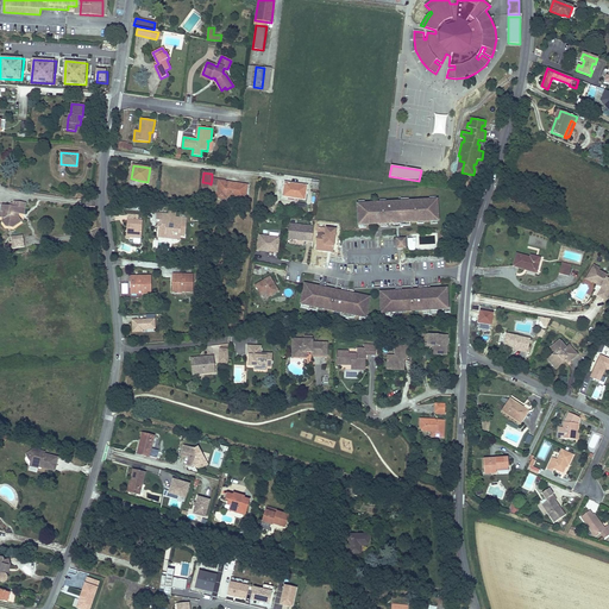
[(245,200),(248,186),(236,183),(236,187),(232,187),(233,183),(225,182),(219,181),(219,186),(217,198),(226,200),(226,196),(239,199),(239,200),(240,201),(242,201),(242,202),(243,202),(244,201),(245,201),(245,200)]
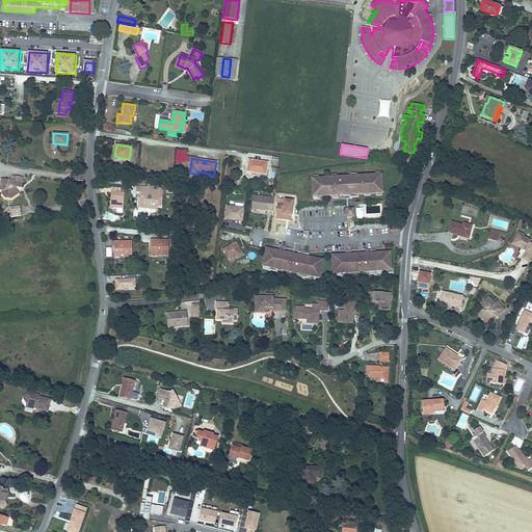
[(266,175),(268,162),(249,159),(247,170),(261,173),(261,174),(266,175)]
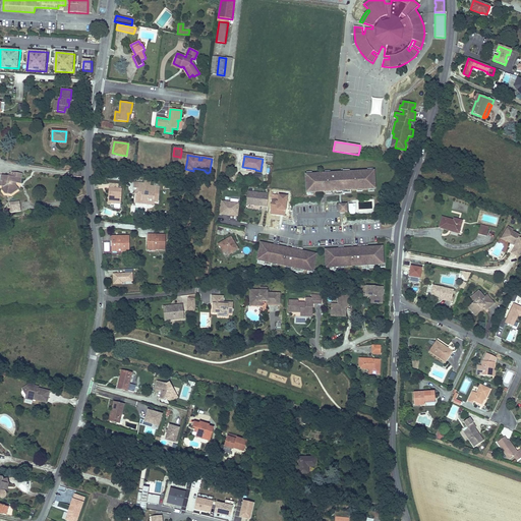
[(374,188),(373,171),(361,172),(361,173),(357,173),(357,172),(342,173),(342,174),(334,175),(335,176),(331,177),(331,173),(306,175),(307,192),(332,190),(332,187),(335,187),(335,189),(343,188),(343,190),(358,189),(358,188),(362,188),(362,189),(374,188)]
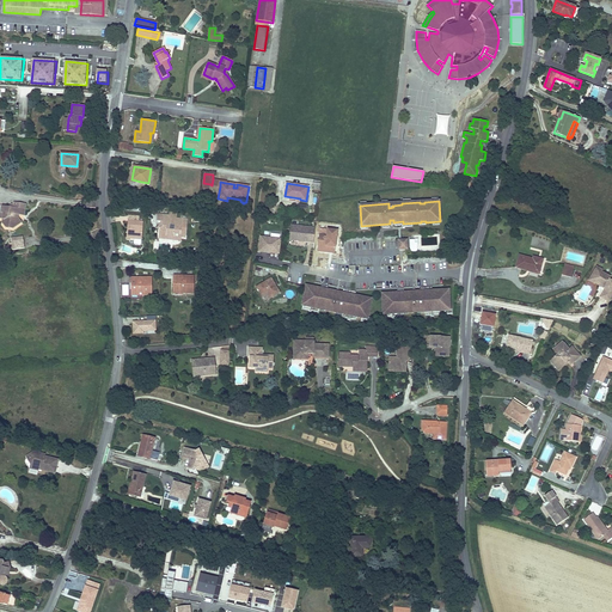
[(16,216),(16,214),(18,215),(24,215),(26,204),(14,202),(7,207),(2,206),(1,213),(4,213),(2,219),(5,219),(4,225),(6,228),(13,228),(17,226),(18,216),(16,216)]
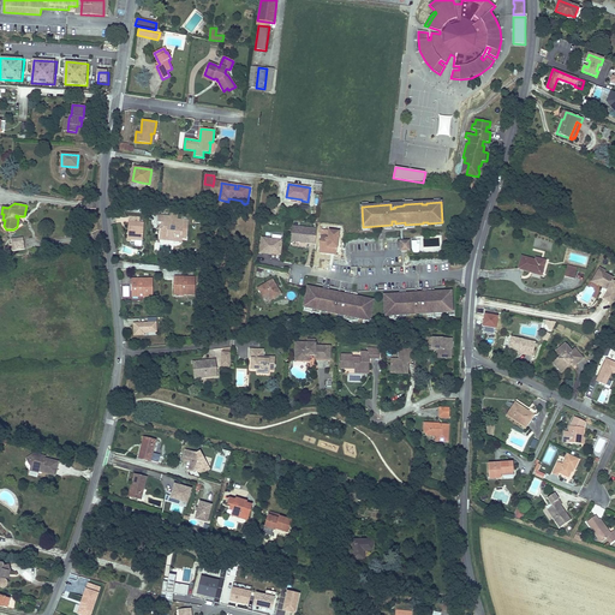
[(186,239),(189,220),(177,219),(178,214),(171,213),(171,216),(160,215),(160,222),(162,222),(165,222),(163,228),(161,230),(160,236),(180,238),(180,239),(181,239),(186,239)]
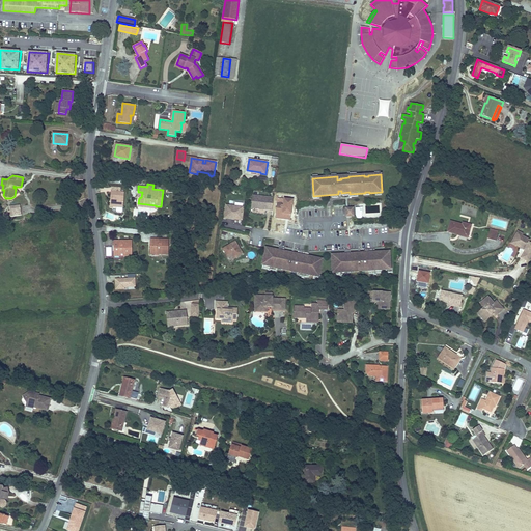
[(124,207),(126,193),(112,192),(111,207),(124,207)]
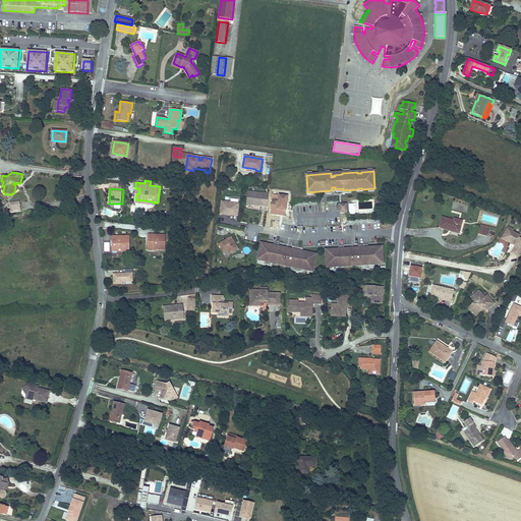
[(256,208),(276,209),(277,196),(257,195),(256,208)]
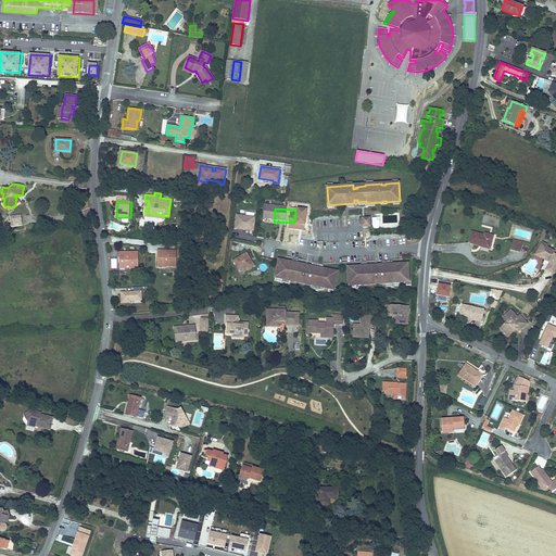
[(21,215),(10,216),(10,227),(22,227),(21,215)]
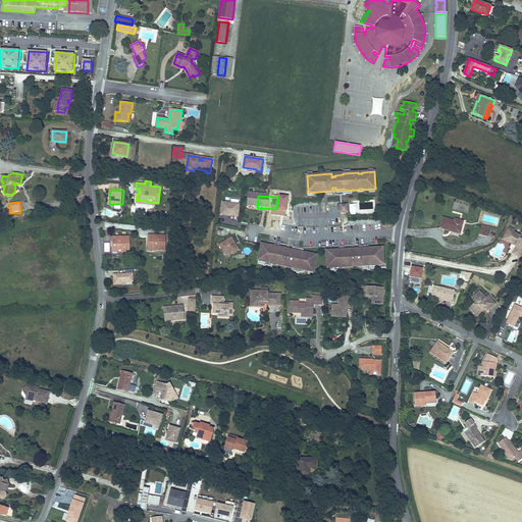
[(282,215),(295,215),(295,202),(282,202),(282,215)]
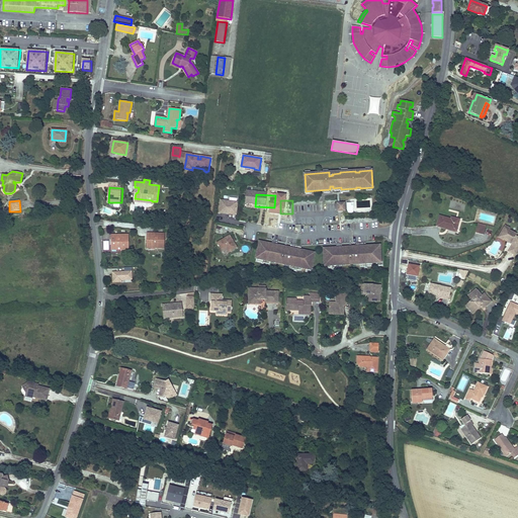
[(231,216),(246,218),(247,205),(231,203),(231,216)]
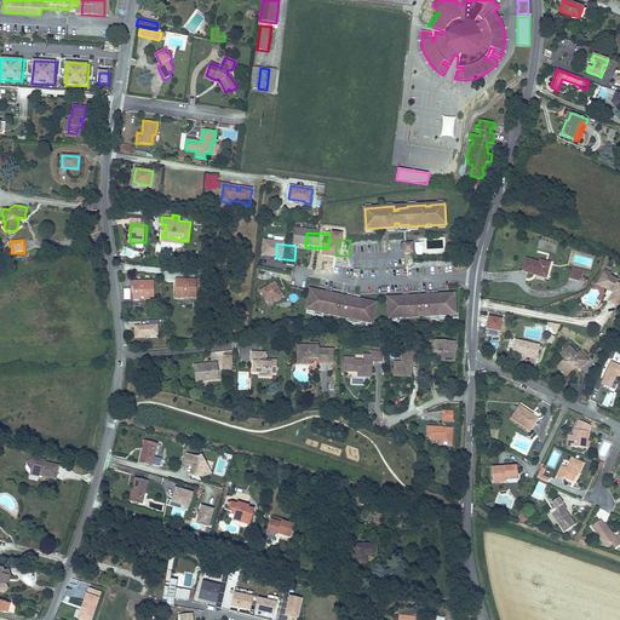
[(526,258),(522,271),(533,274),(533,271),(546,275),(550,263),(540,260),(539,263),(526,258)]
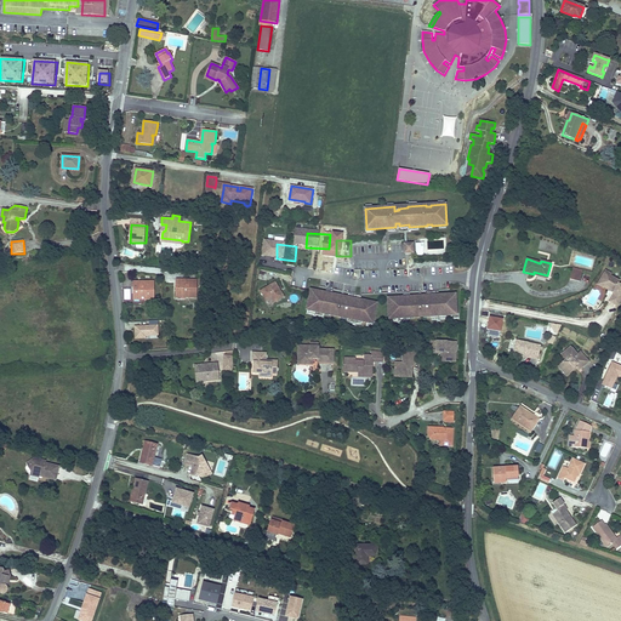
[(574,267),(570,279),(579,281),(582,269),(574,267)]
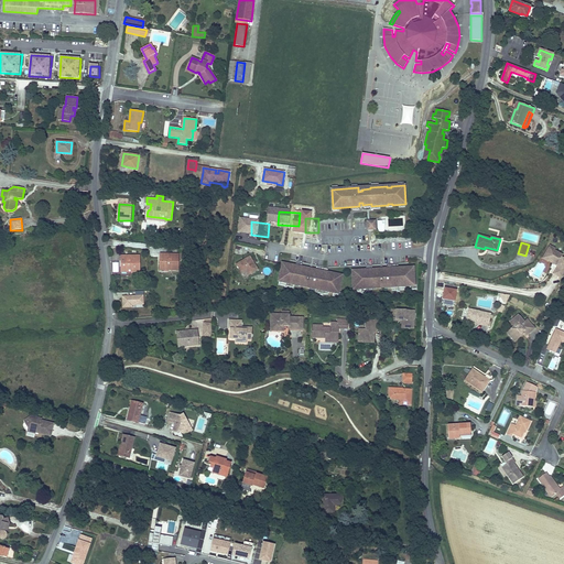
[(563,268),(563,266),(563,261),(560,259),(561,258),(563,255),(554,250),(555,249),(550,246),(545,252),(551,256),(549,259),(559,264),(557,267),(553,274),(560,279),(563,271),(563,268)]
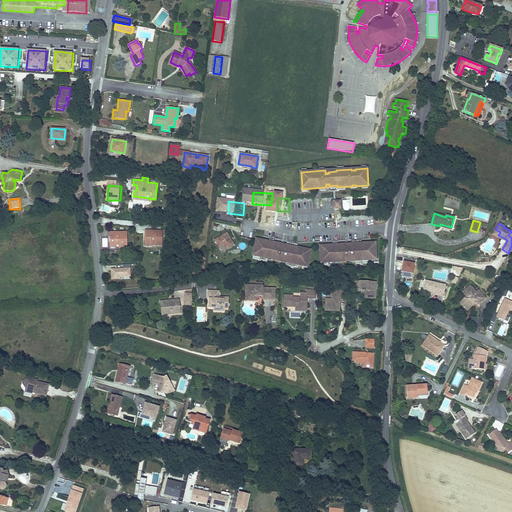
[(497,237),(504,241),(506,242),(507,240),(498,235),(500,232),(495,229),(492,234),(497,237)]
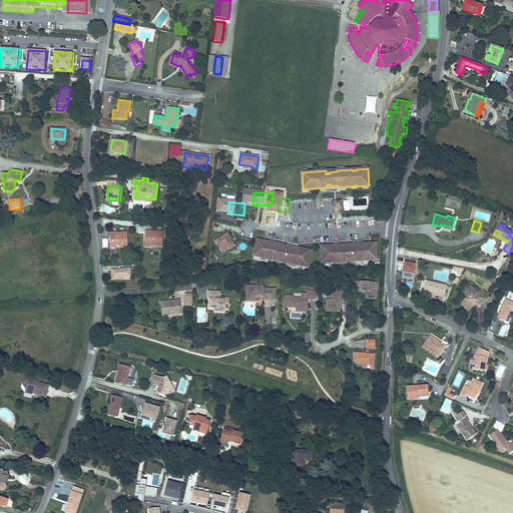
[(162,246),(162,232),(162,231),(146,231),(145,238),(150,238),(150,245),(162,246)]
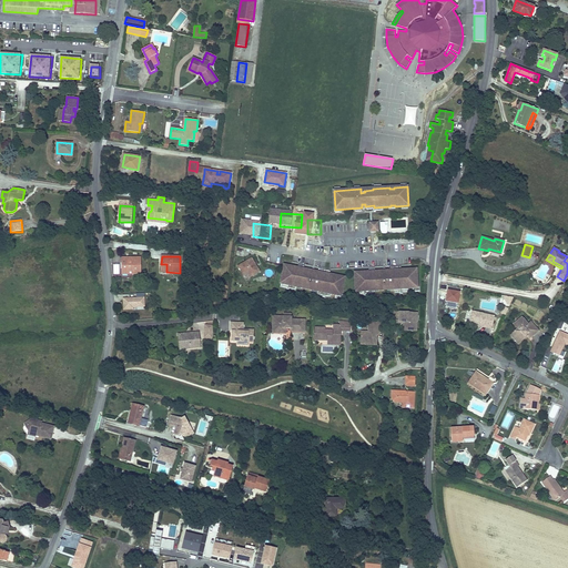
[(141,274),(141,259),(123,259),(123,274),(141,274)]
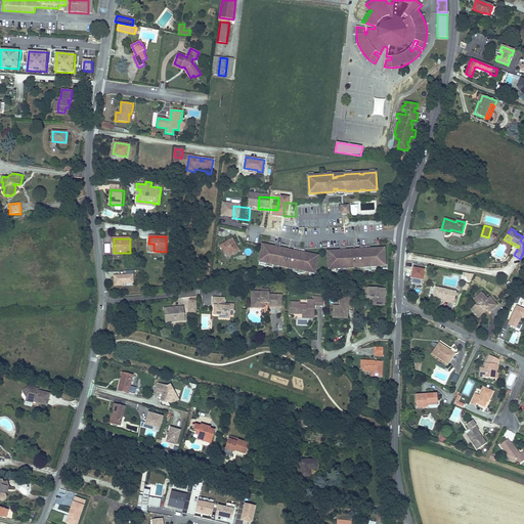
[(236,261),(249,253),(241,239),(228,248),(236,261)]
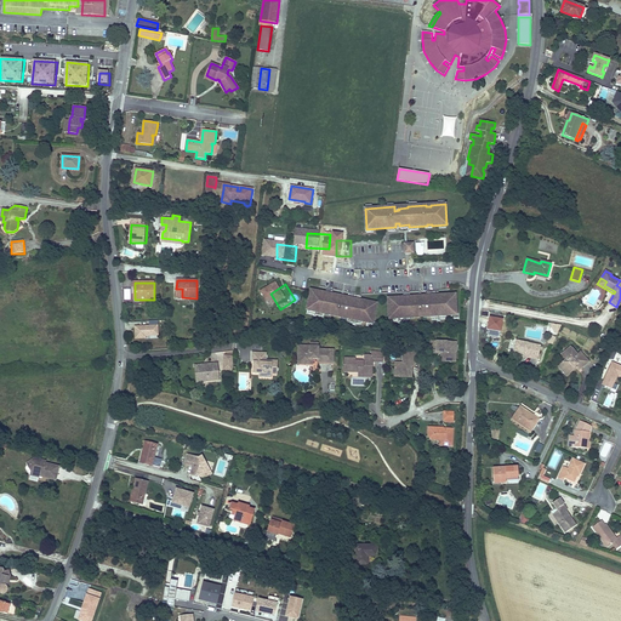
[(372,324),(376,307),(370,306),(371,302),(345,297),(343,301),(339,300),(340,296),(317,291),(317,294),(311,292),(307,309),(324,313),(325,312),(347,317),(347,318),(372,324)]
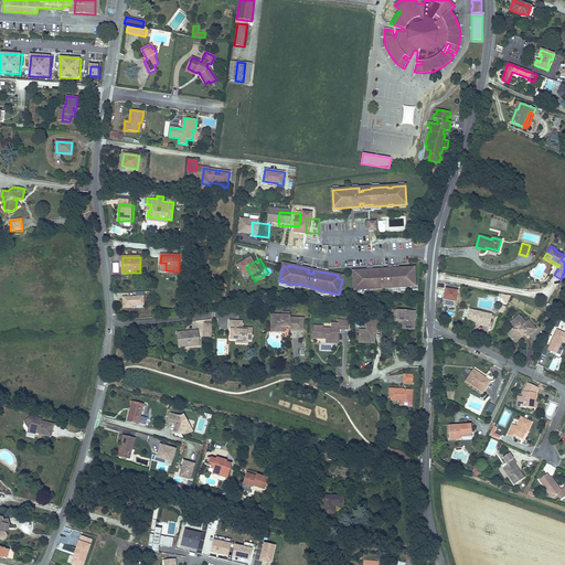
[(415,287),(414,270),(408,272),(408,268),(384,269),(384,270),(385,274),(380,274),(380,270),(359,272),(359,274),(353,274),(354,290),(371,289),(371,288),(391,287),(391,288),(415,287)]
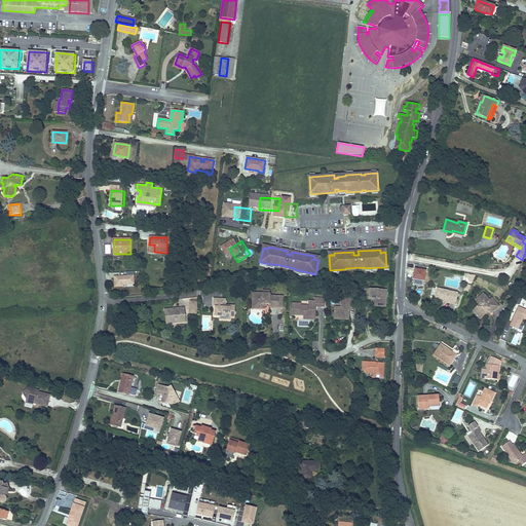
[(424,283),(426,271),(414,269),(412,280),(424,283)]
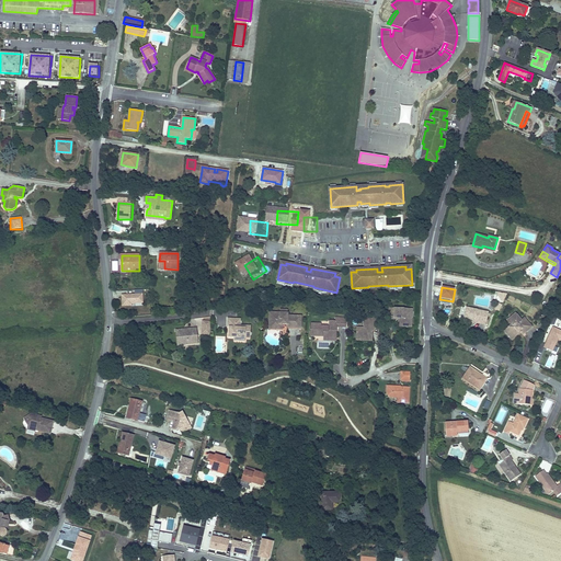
[(134,290),(134,295),(121,295),(122,307),(144,306),(142,289),(134,290)]
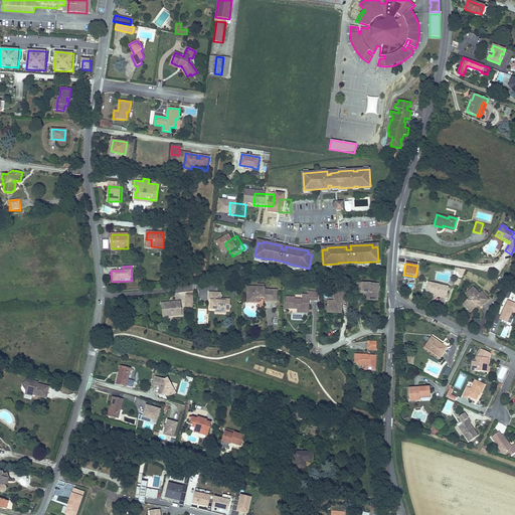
[(460,276),(463,277),(466,270),(459,269),(458,272),(460,276)]
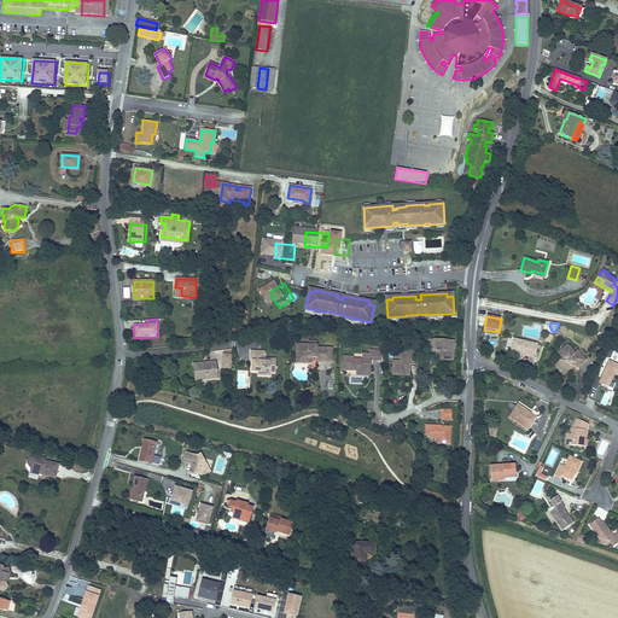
[(454,356),(454,340),(429,339),(429,350),(435,350),(439,350),(441,350),(441,354),(441,356),(454,356)]
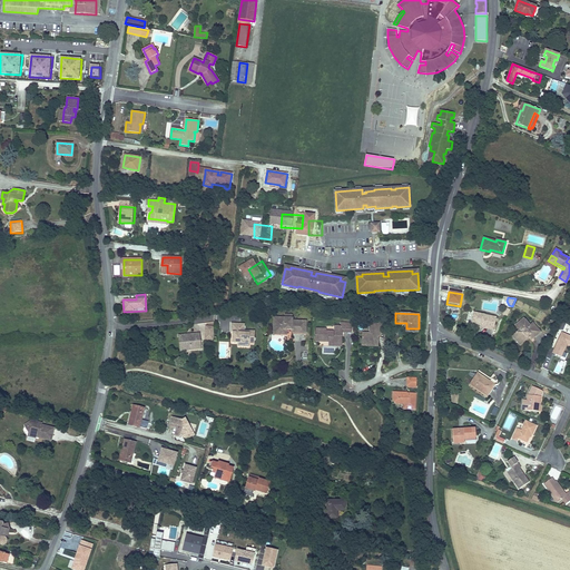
[(472,323),(481,325),(494,327),(497,317),(474,313),(472,323)]
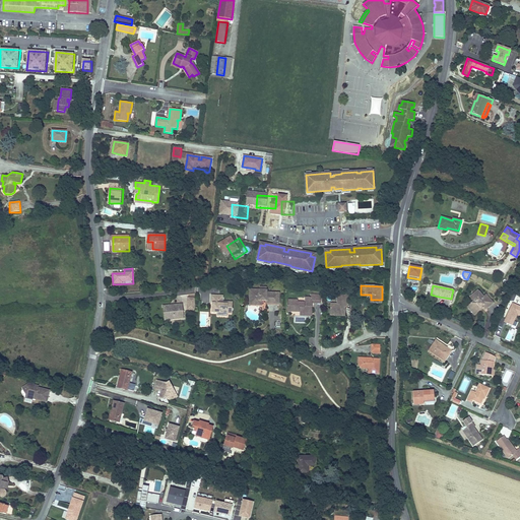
[(347,305),(348,288),(338,287),(337,304),(331,304),(330,312),(342,312),(343,305),(345,305),(347,305)]
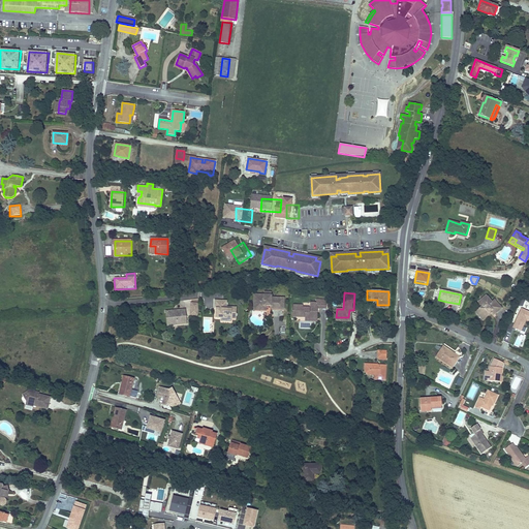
[(283,309),(284,299),(272,298),(265,298),(265,294),(254,294),(254,305),(259,306),(259,310),(266,310),(266,306),(271,306),(271,309),(283,309)]
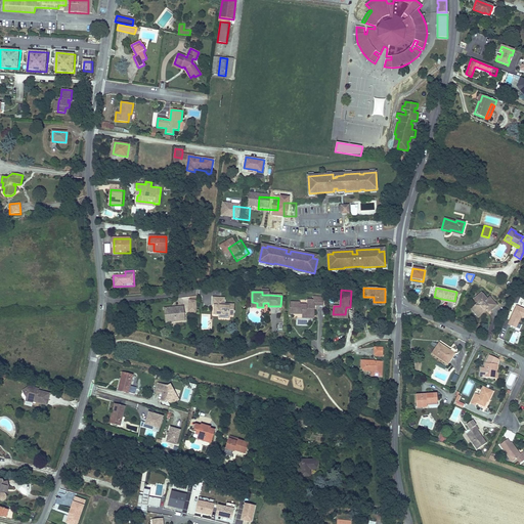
[(471,309),(476,316),(480,312),(482,314),(486,311),(486,310),(485,309),(487,307),(490,311),(496,306),(489,297),(487,299),(482,293),(478,296),(479,298),(475,301),(477,304),(471,309)]
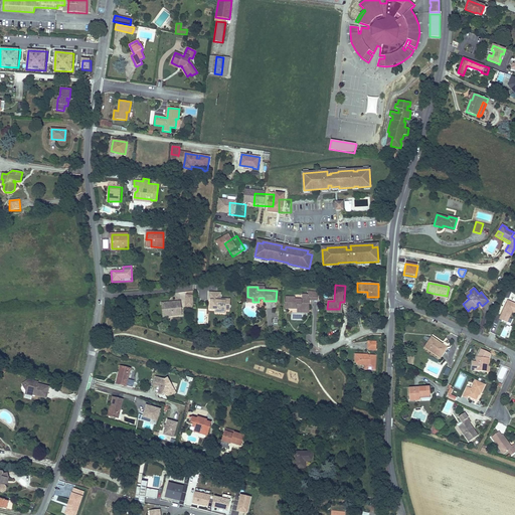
[(221,299),(221,293),(209,292),(209,300),(210,300),(212,300),(212,304),(210,304),(210,310),(214,310),(220,310),(220,313),(225,313),(225,310),(225,308),(230,309),(230,299),(221,299)]
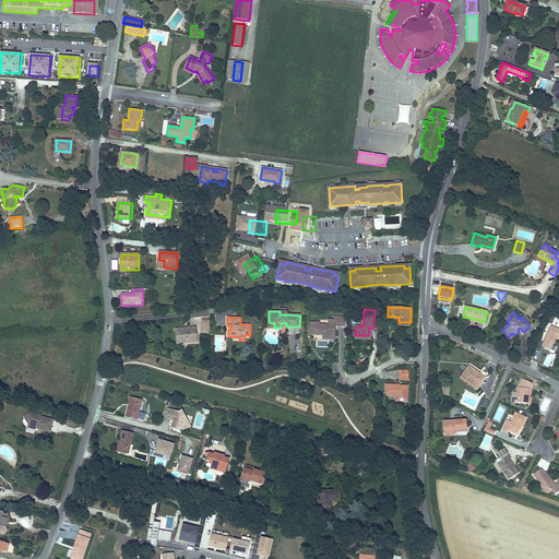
[(335,325),(345,326),(345,317),(334,317),(334,320),(328,320),(328,324),(320,324),(320,322),(310,322),(309,335),(322,335),(335,335),(335,329),(334,329),(334,325),(335,325)]
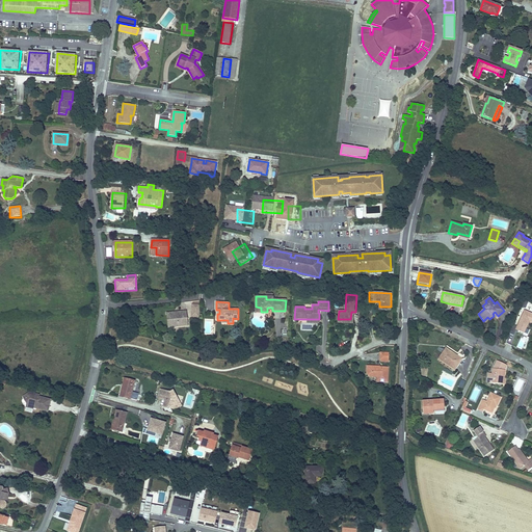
[(531,324),(531,323),(531,313),(524,310),(514,330),(524,335),(529,323),(531,324)]
